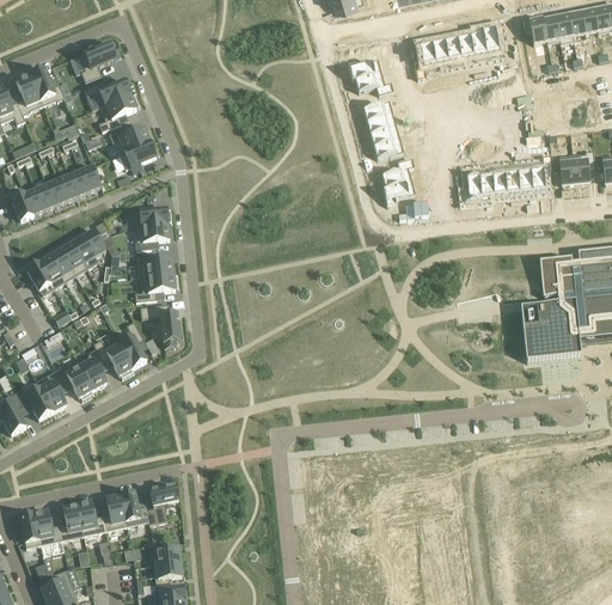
[(606,5),(593,8),(598,29),(597,29),(598,32),(611,29),(611,26),(606,5)]
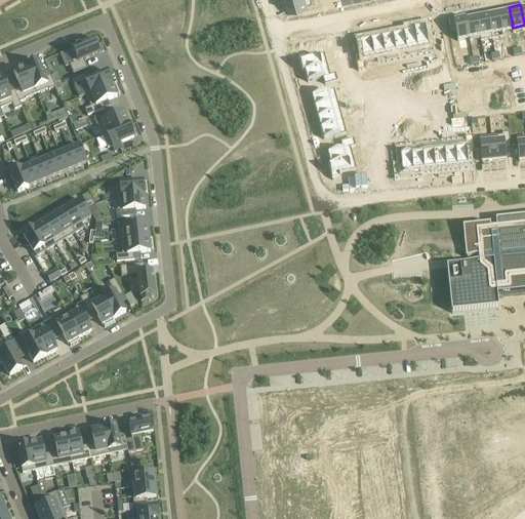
[(509,7),(498,9),(501,27),(512,25),(513,25),(509,7)]
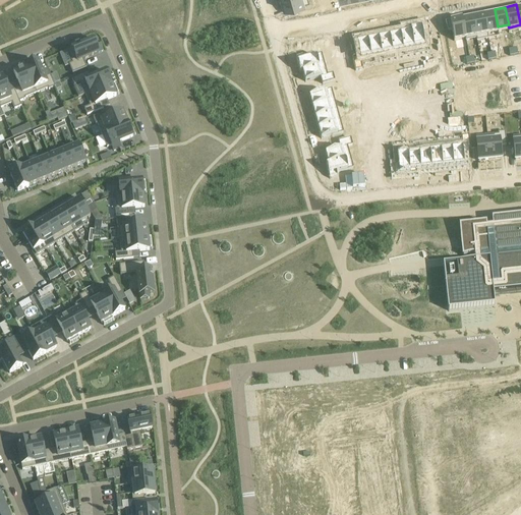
[(495,9),(483,11),(487,29),(488,34),(499,32),(498,26),(495,9)]
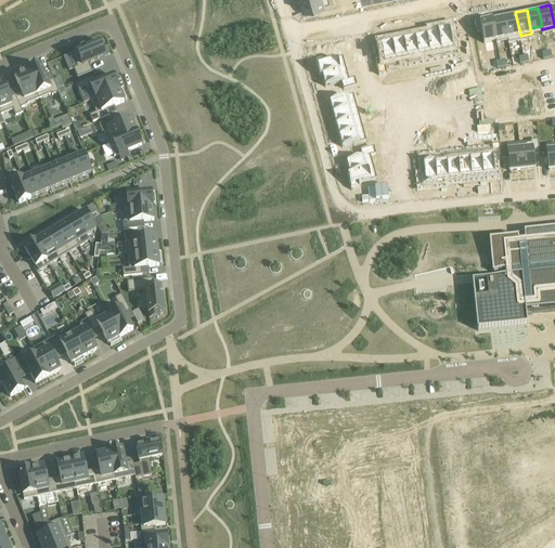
[(498,12),(492,14),(497,36),(495,36),(495,38),(507,36),(508,36),(504,14),(499,15),(498,12)]
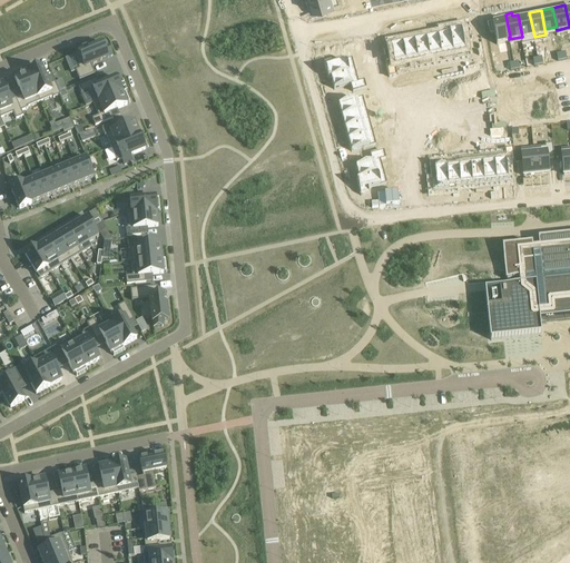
[(529,12),(518,15),(522,37),(521,37),(522,39),(534,37),(533,31),(529,12)]
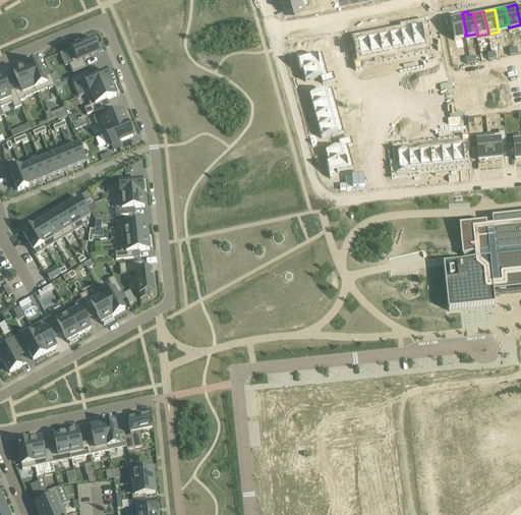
[(462,13),(446,16),(448,24),(452,24),(454,36),(465,34),(466,34),(462,13)]
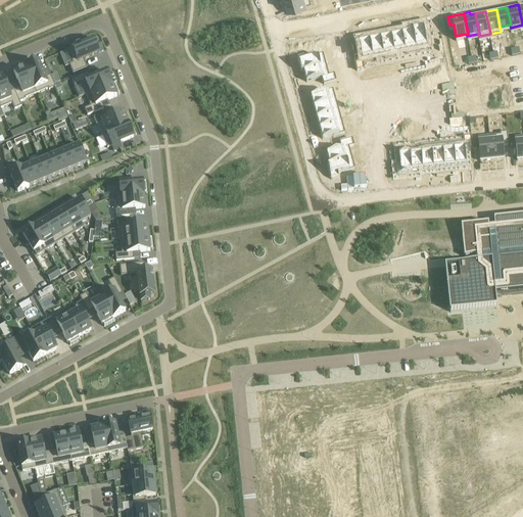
[(427,19),(412,22),(417,49),(428,46),(425,30),(429,29),(427,19)]
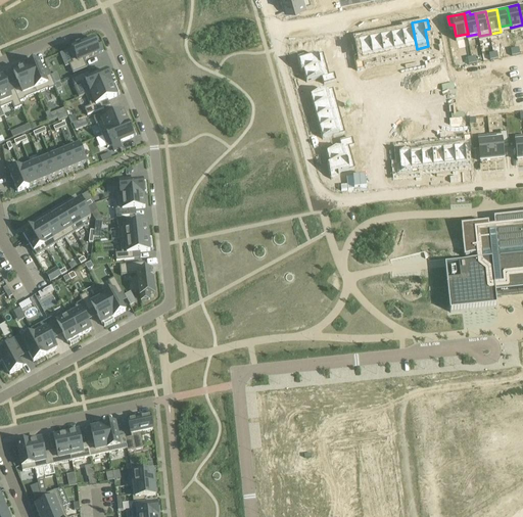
[(407,27),(401,28),(405,46),(406,51),(417,49),(412,22),(406,25),(407,27)]
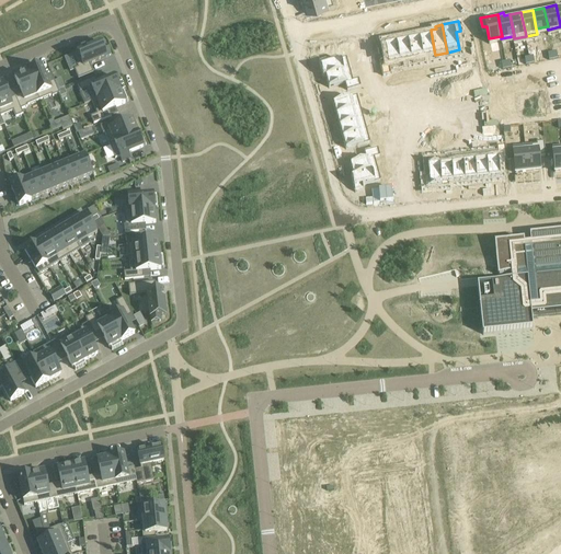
[(431,30),(419,32),(423,52),(434,49),(431,30)]
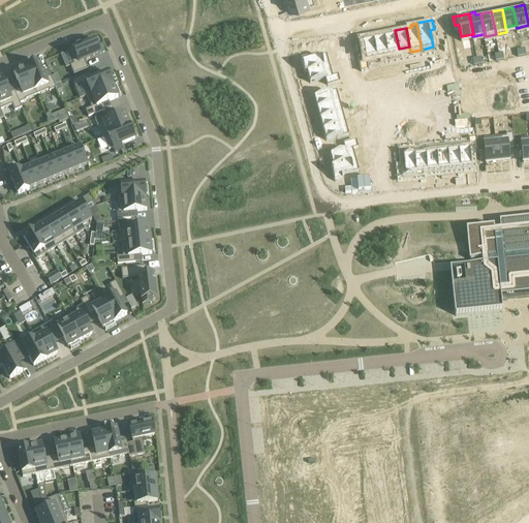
[(395,30),(384,32),(387,51),(389,56),(400,54),(399,49),(395,30)]
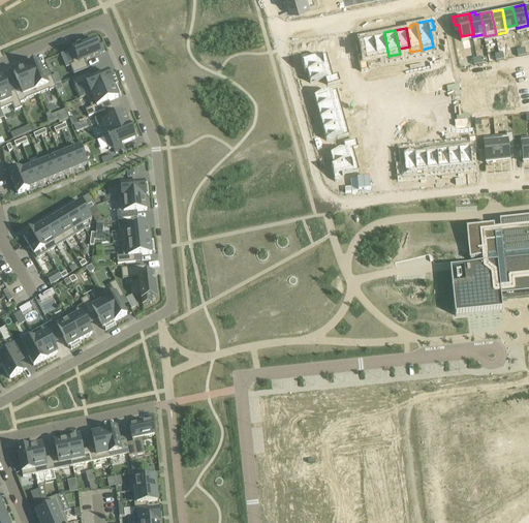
[(384,32),(373,34),(377,53),(387,51),(384,32)]
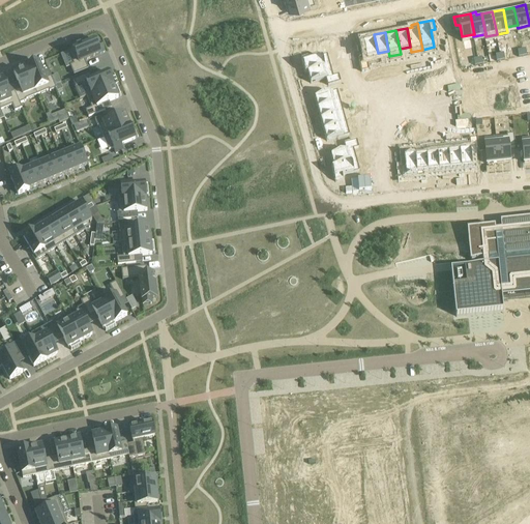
[(96,40),(94,34),(68,46),(74,58),(70,60),(74,69),(88,63),(85,55),(100,49),(100,48),(104,46),(100,38),(96,40)]
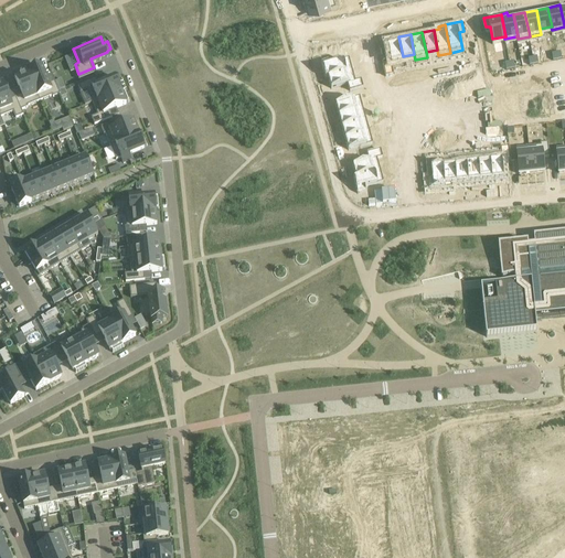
[(390,56),(382,57),(385,72),(393,70),(392,64),(403,62),(404,62),(403,56),(398,36),(386,39),(390,56)]
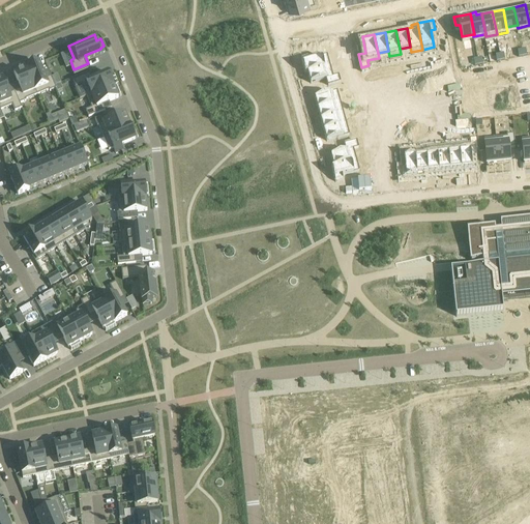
[(310,50),(300,52),(304,68),(307,67),(307,66),(330,60),(327,49),(320,51),(311,54),(310,50)]
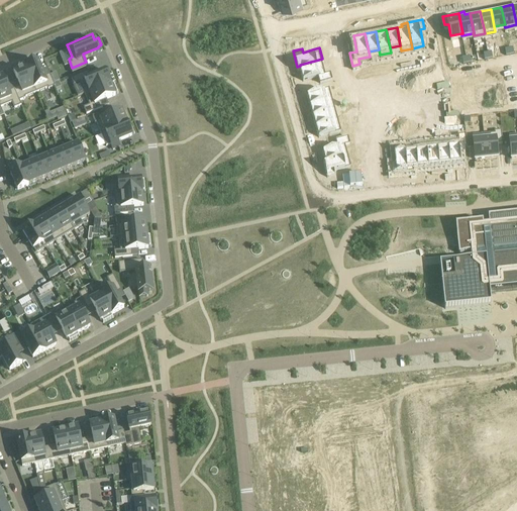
[(55,81),(49,69),(44,72),(38,56),(25,61),(36,87),(47,82),(48,84),(55,81)]
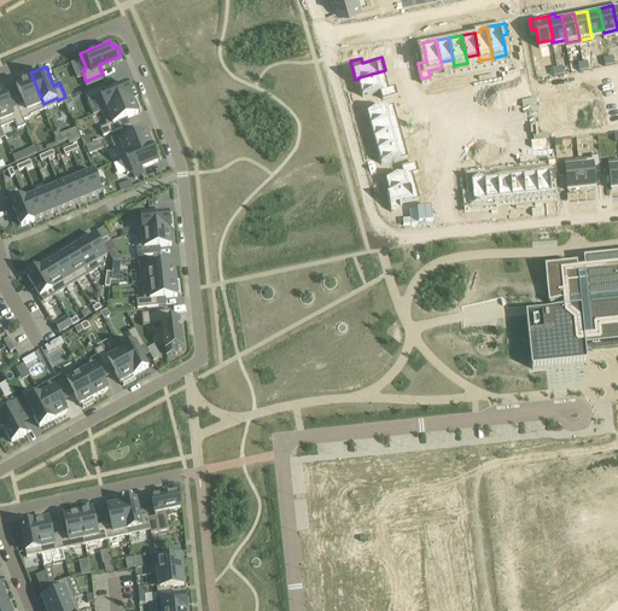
[(385,70),(359,77),(359,79),(362,91),(380,86),(382,94),(397,89),(395,81),(389,82),(385,70)]
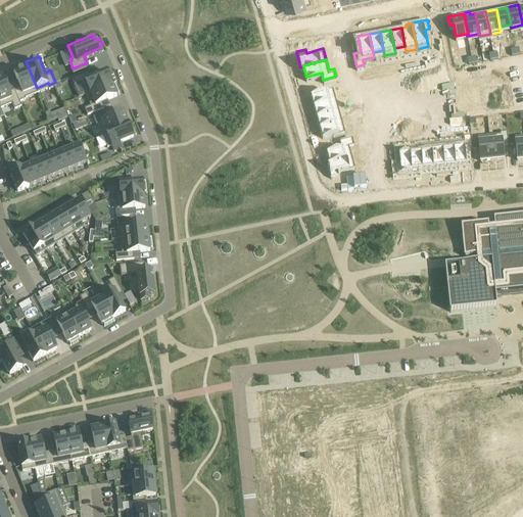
[(19,96),(26,94),(25,93),(37,88),(26,61),(26,62),(13,67),(20,83),(14,85),(19,96)]
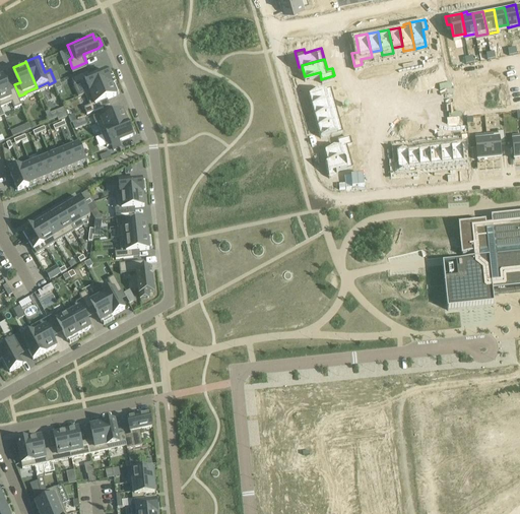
[(88,66),(72,73),(74,79),(80,77),(85,88),(111,78),(106,66),(90,72),(88,66)]
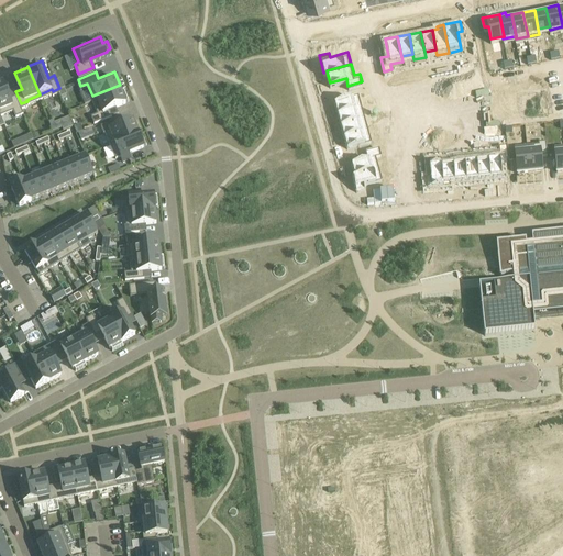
[(62,73),(55,76),(58,85),(64,82),(65,81),(62,73)]
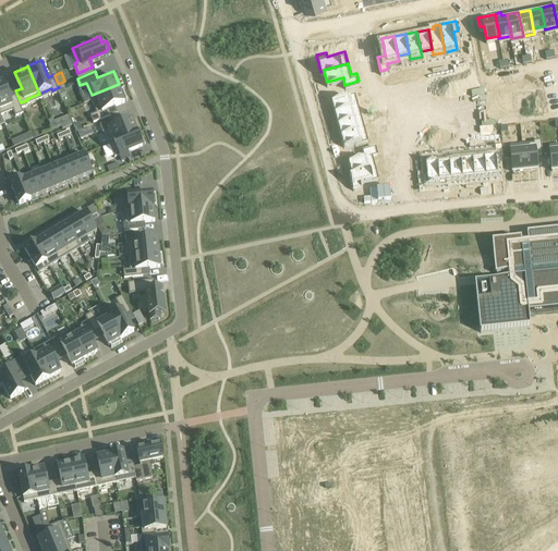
[(21,102),(15,90),(9,93),(2,76),(0,77),(0,108),(1,110),(13,105),(15,110),(23,108),(21,102)]
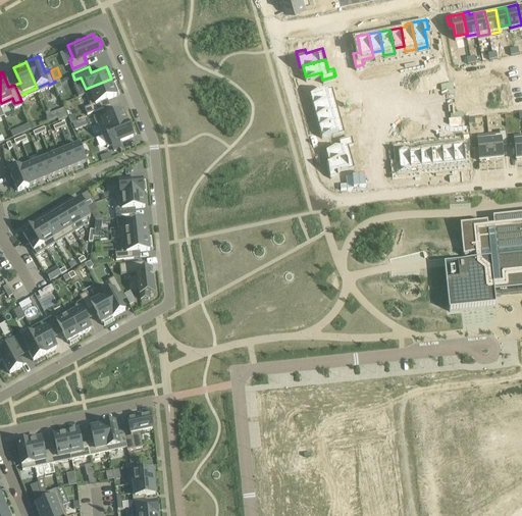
[(90,101),(85,103),(87,110),(103,103),(101,97),(116,91),(116,90),(119,89),(115,79),(112,80),(111,79),(86,89),(90,101)]
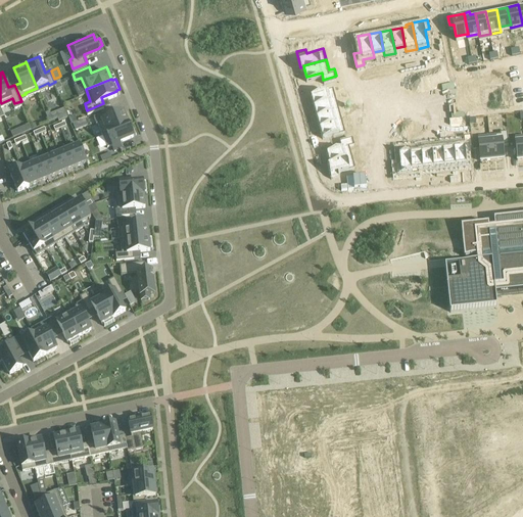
[(333,84),(310,91),(313,101),(336,95),(333,84)]
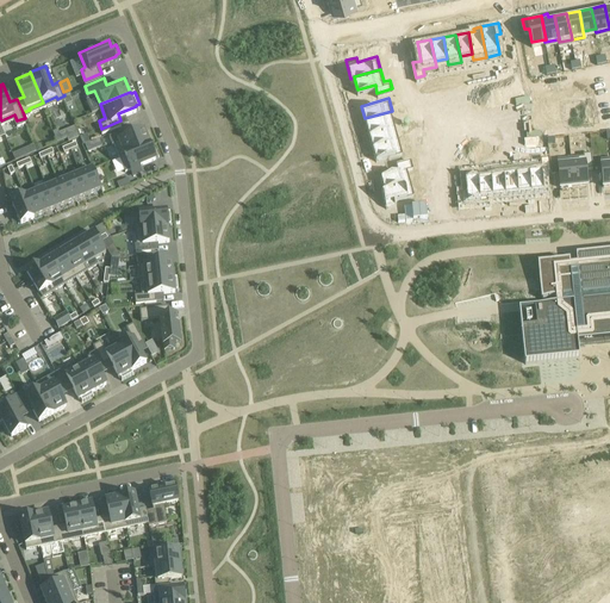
[(392,111),(365,118),(368,131),(396,124),(392,111)]
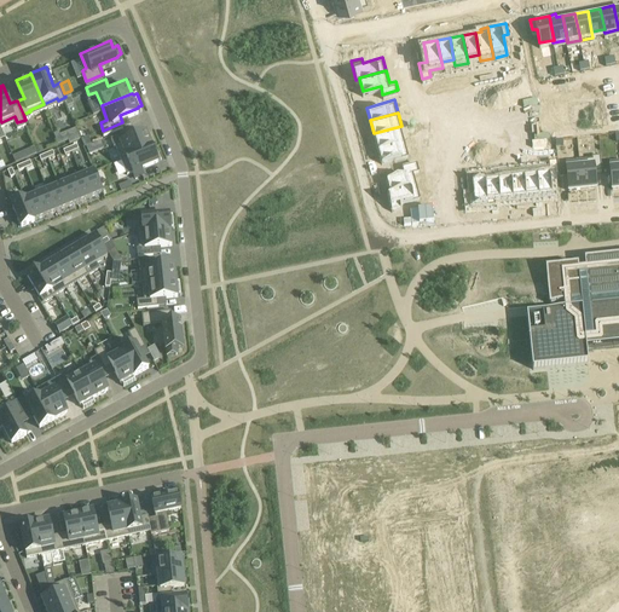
[(58,126),(53,128),(58,139),(65,136),(62,128),(59,130),(58,126)]
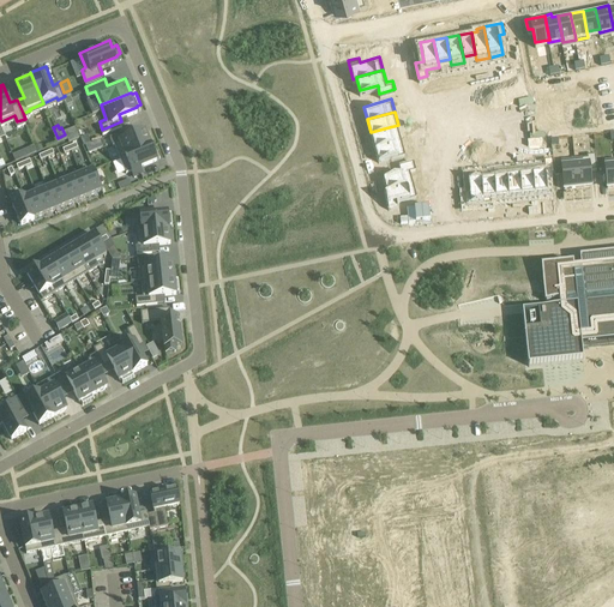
[(398,125),(371,132),(374,144),(402,137),(398,125)]
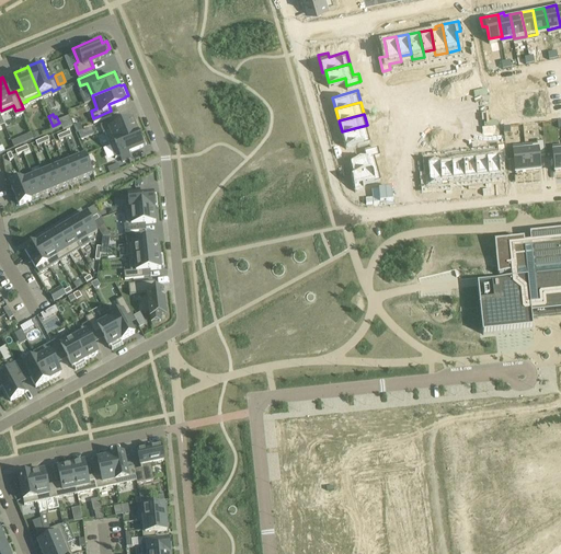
[(110,139),(138,128),(137,127),(133,115),(115,122),(113,115),(101,120),(103,127),(104,127),(110,139)]
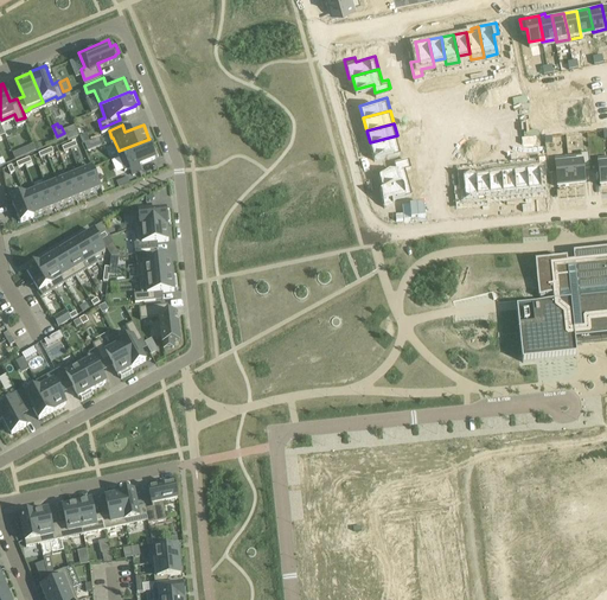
[(397,135),(370,142),(374,155),(401,148),(397,135)]
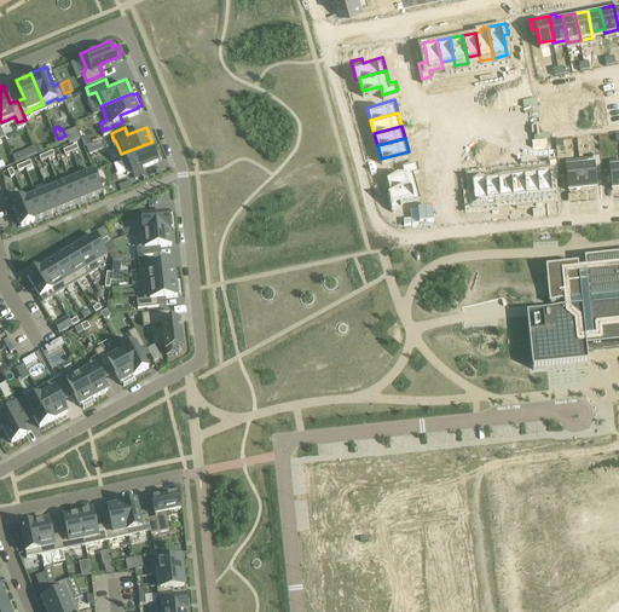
[(127,168),(133,167),(134,172),(143,168),(142,163),(158,156),(157,155),(161,153),(156,140),(152,142),(121,154),(127,168)]
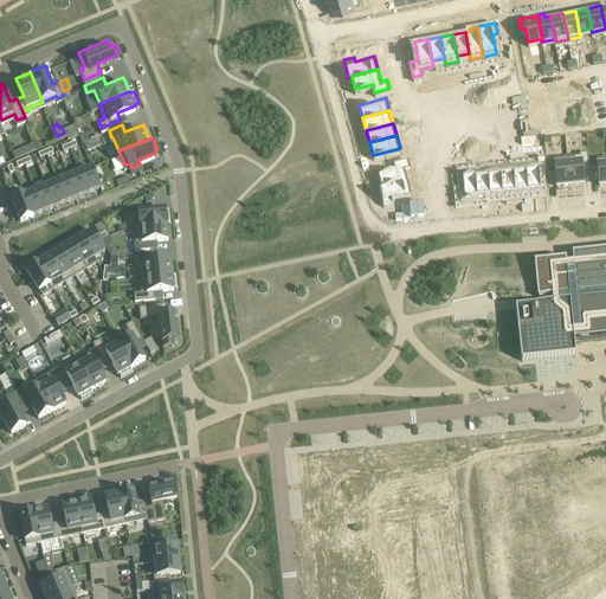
[(579,150),(567,152),(569,180),(584,179),(581,163),(590,162),(587,147),(579,148),(579,150)]
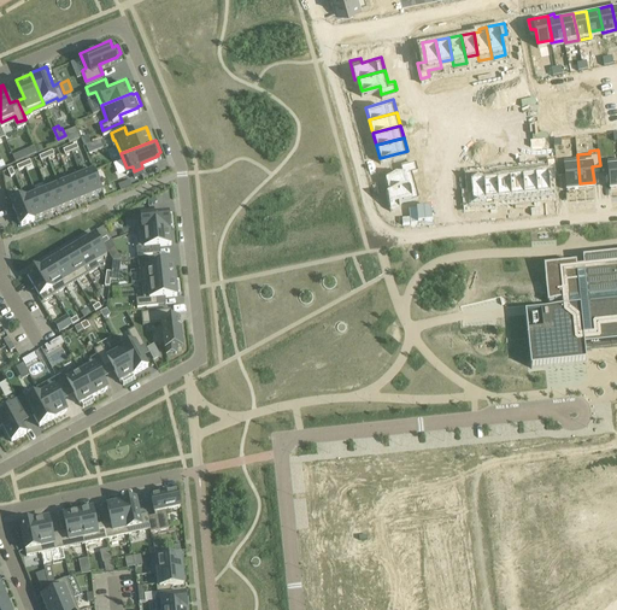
[(547,162),(534,163),(538,191),(551,189),(548,170),(554,170),(557,170),(556,154),(546,156),(547,162)]
